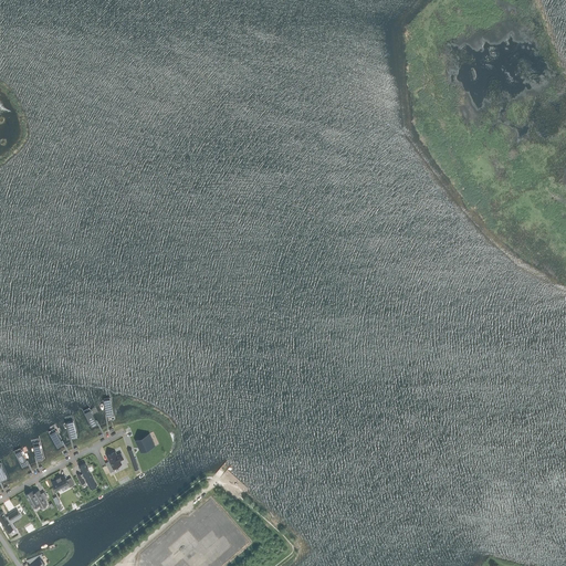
[(113,416),(111,399),(104,400),(106,417),(113,416)]
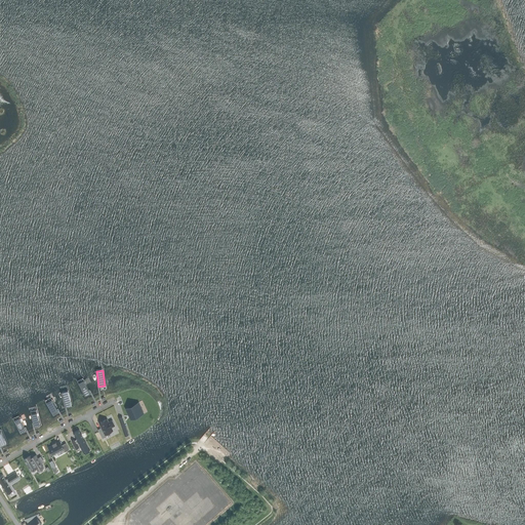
[(85,396),(90,394),(83,379),(78,382),(85,396)]
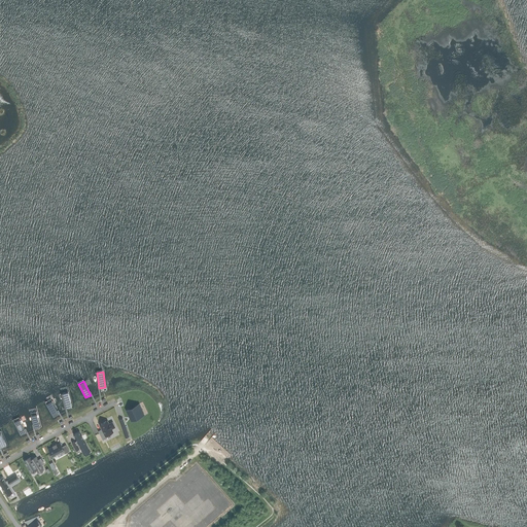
[(72,407),(68,392),(62,394),(66,409),(72,407)]
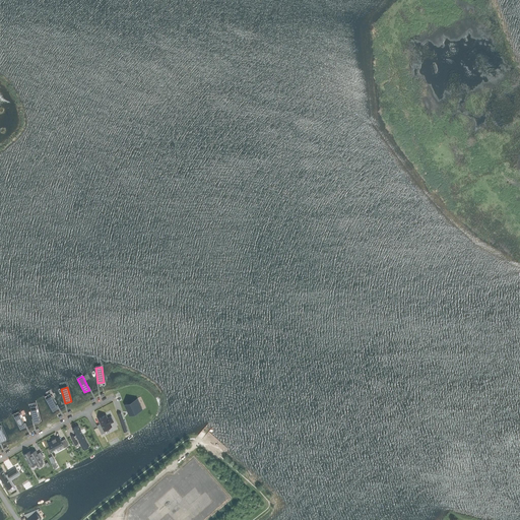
[(51,395),(46,398),(53,411),(58,408),(51,395)]
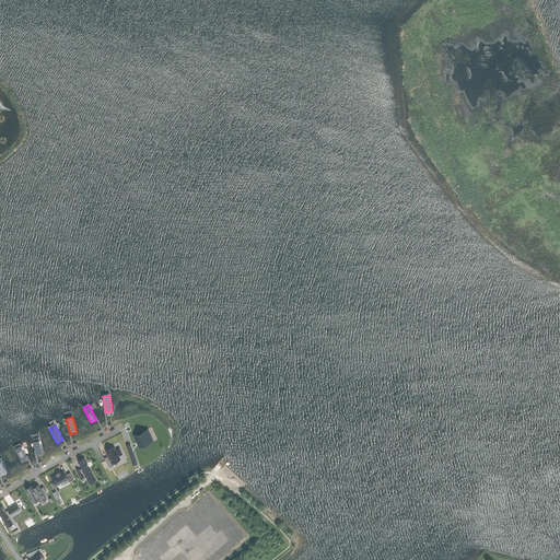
[(139,448),(153,442),(148,429),(133,435),(139,448)]
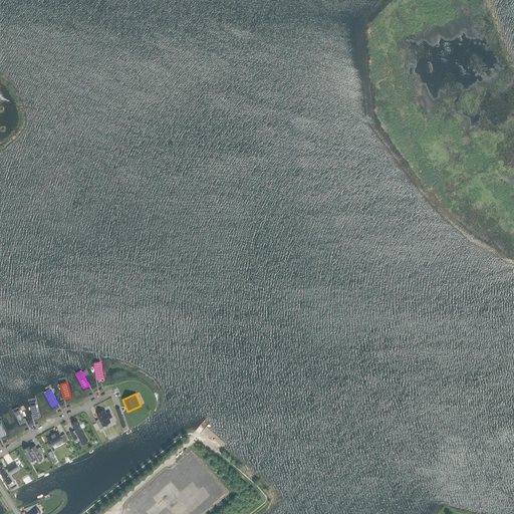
[(29,404),(33,418),(39,417),(35,402),(29,404)]
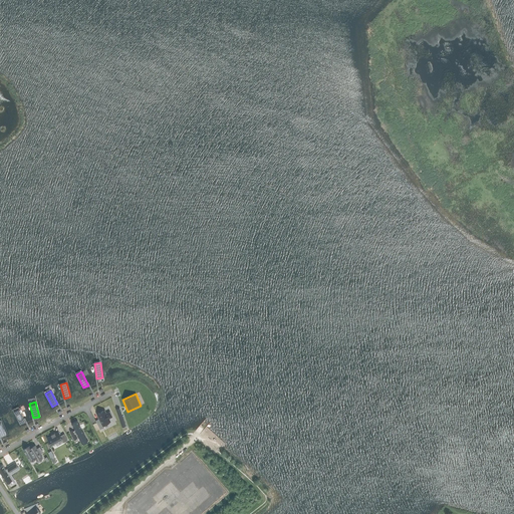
[(19,409),(13,411),(20,425),(25,422),(19,409)]
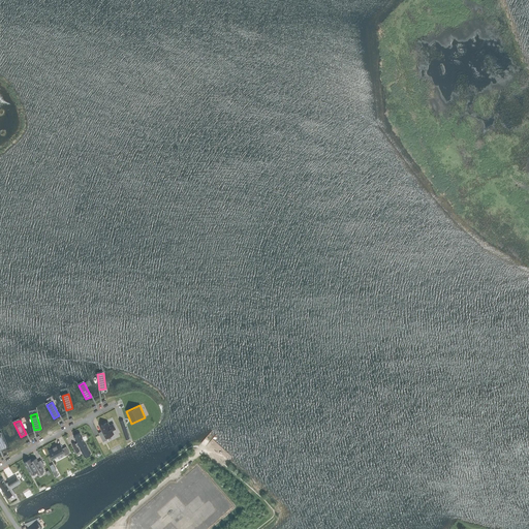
[(103,425),(100,427),(102,431),(98,433),(103,442),(107,440),(106,438),(114,434),(113,431),(116,429),(113,424),(110,426),(107,423),(103,425)]
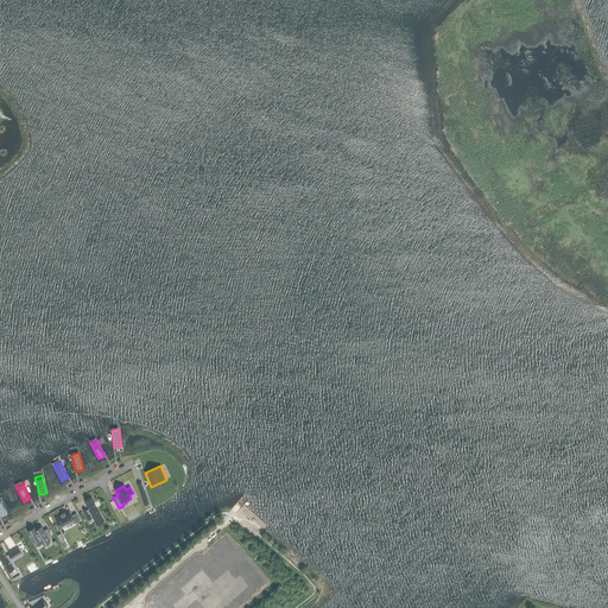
[(92,498),(84,501),(89,510),(87,511),(86,508),(83,511),(88,520),(90,519),(88,513),(90,512),(97,525),(105,521),(92,498)]
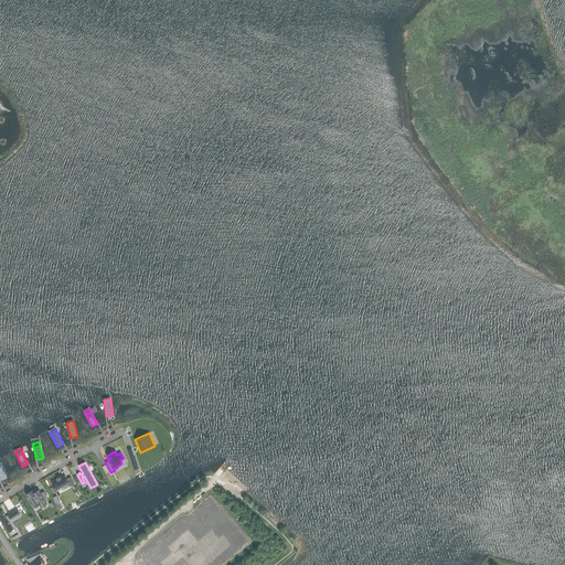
[(72,489),(76,487),(72,480),(68,482),(66,478),(62,480),(62,479),(59,481),(59,482),(54,486),(59,493),(70,487),(72,489)]
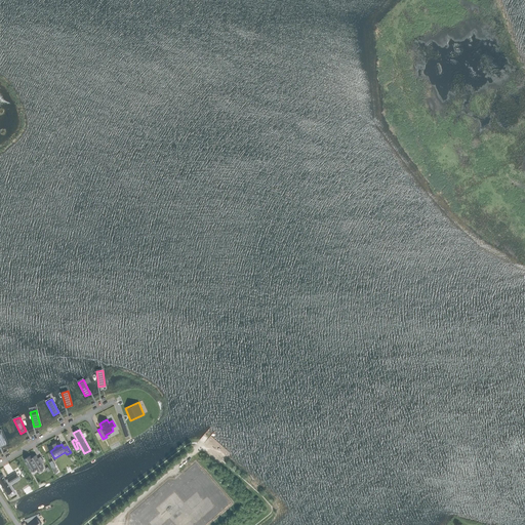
[(37,469),(42,466),(36,454),(31,457),(30,455),(24,458),(30,470),(36,467),(37,469)]
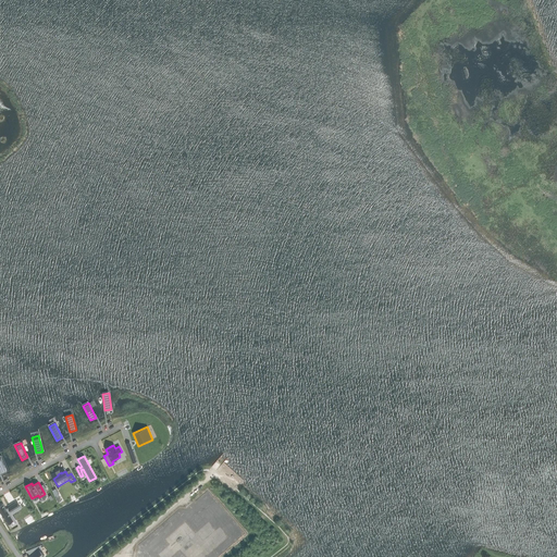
[(3,504),(0,505),(0,512),(8,524),(13,520),(9,512),(10,511),(11,511),(20,506),(17,502),(8,507),(9,508),(7,509),(3,504)]
